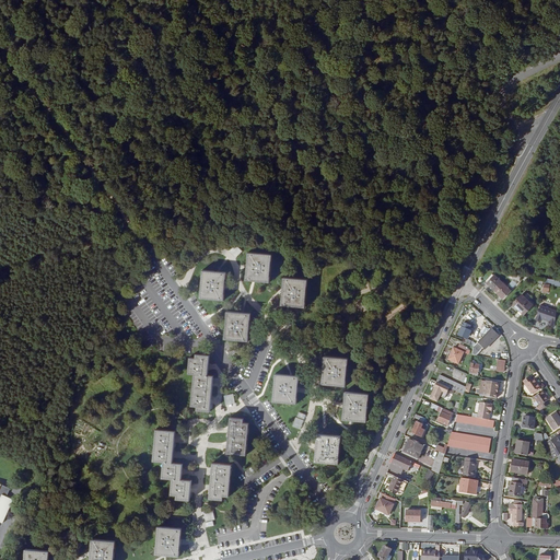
[(236,258),(242,252),(236,245),(230,252),(236,258)]
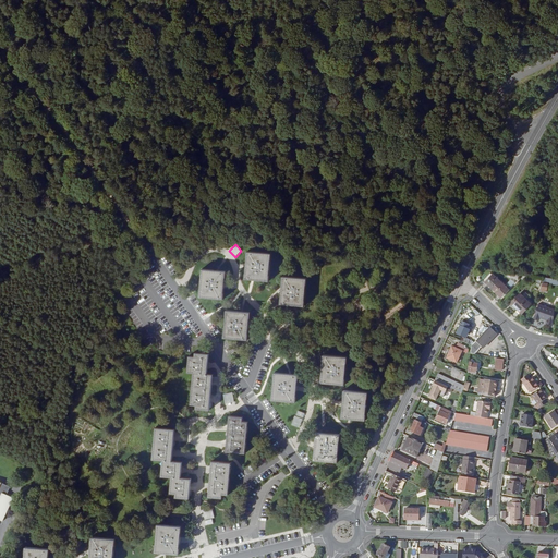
[(247,252),(245,279),(269,281),(271,254),(247,252)]
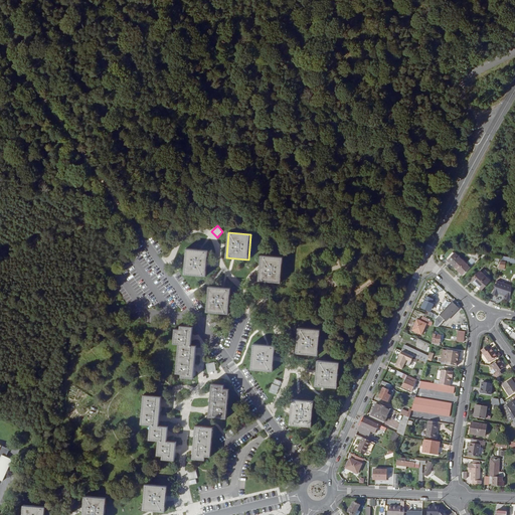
[(187,248),(184,275),(206,277),(208,250),(187,248)]
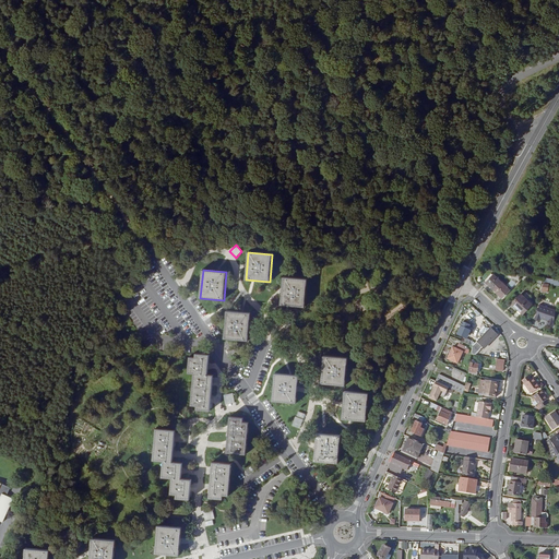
[(510,289),(494,274),(486,283),(502,298),(510,289)]
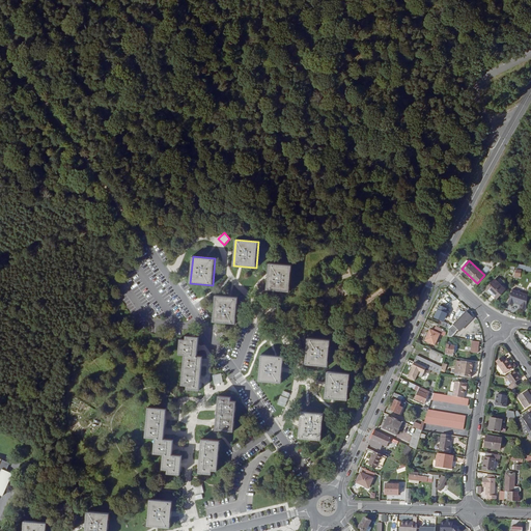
[(291,264),(270,263),(268,289),(289,291),(291,264)]
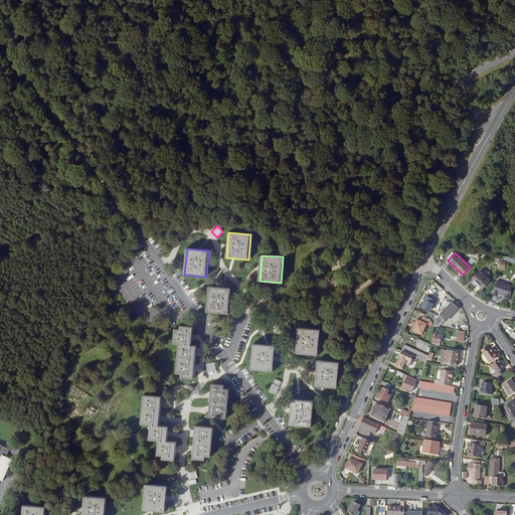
[(504,270),(504,268),(514,269),(514,263),(505,262),(506,256),(503,256),(498,269),(504,270)]
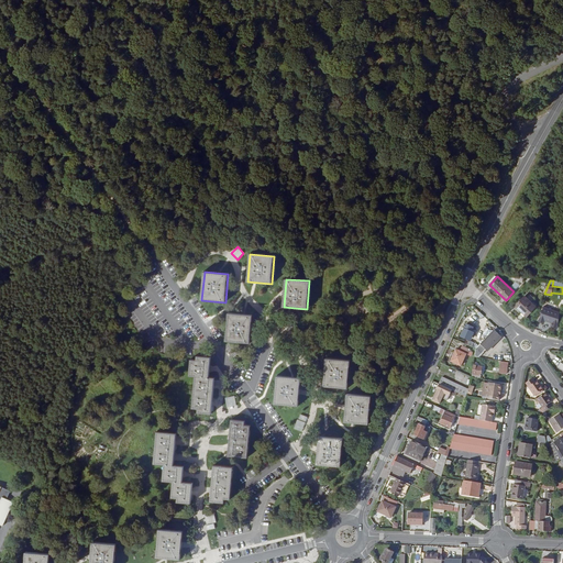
[(361,289),(363,296),(371,294),(370,287),(361,289)]
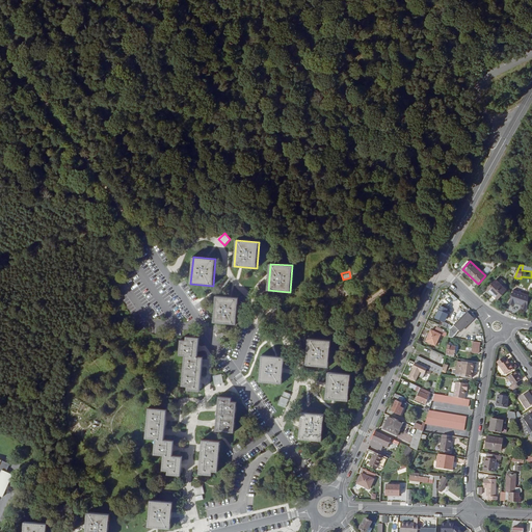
[(497,280),(487,290),(498,299),(507,290),(497,280)]
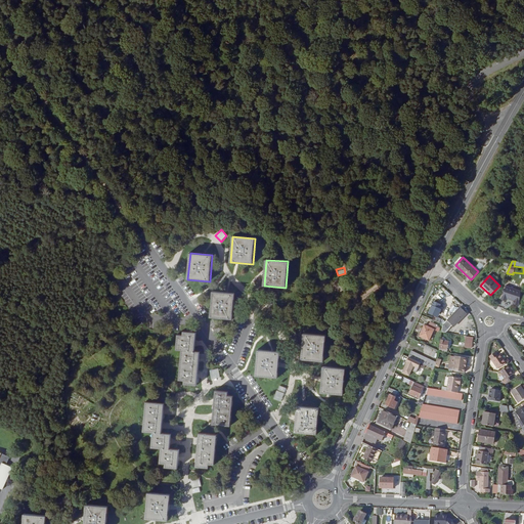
[(513,303),(519,305),(521,291),(506,286),(501,300),(506,301),(507,299),(514,301),(513,303)]
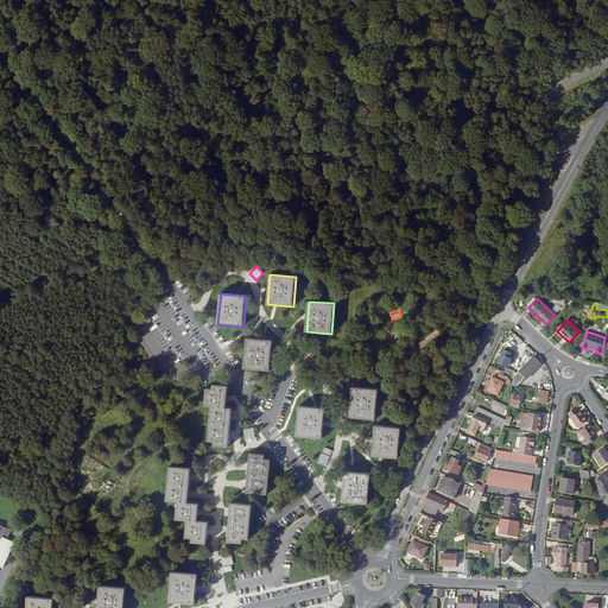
[(273,340),(247,339),(245,368),(271,371),(273,340)]
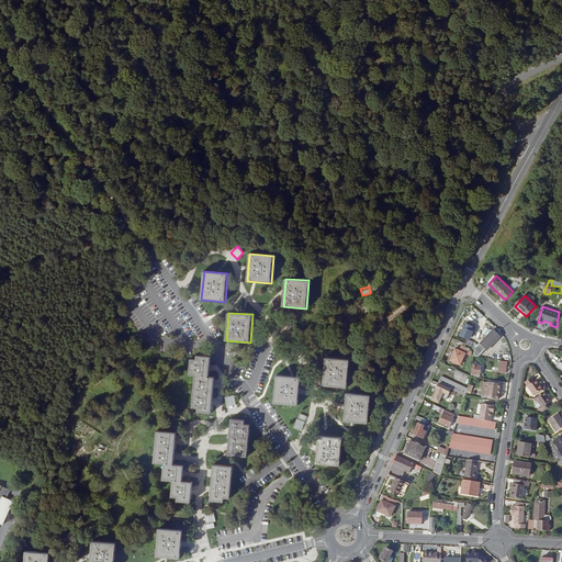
[(470,321),(467,327),(476,333),(480,325),(475,324),(470,321)]
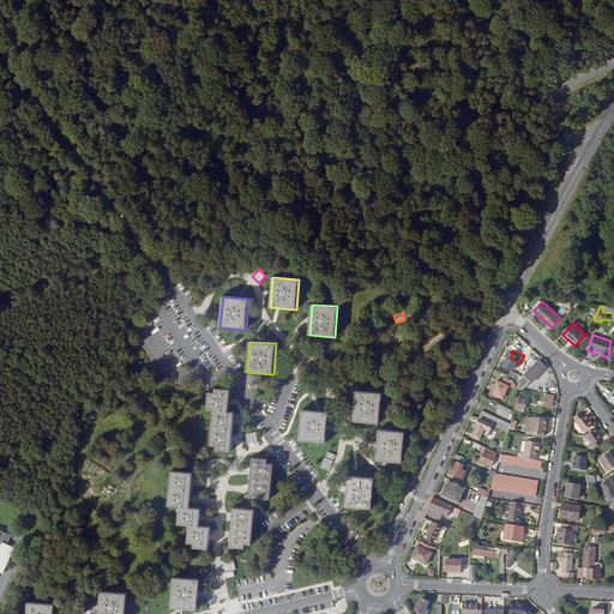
[(517,362),(506,357),(501,367),(512,372),(517,362)]
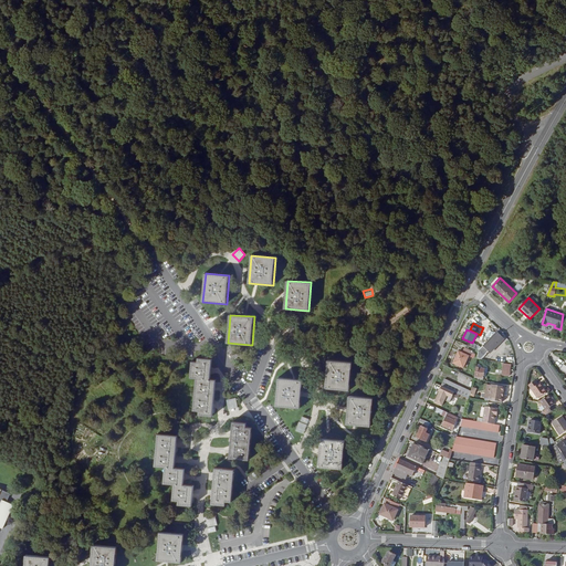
[(498,332),(495,334),(492,336),(482,347),(479,350),(478,359),(483,359),(504,338),(498,332)]
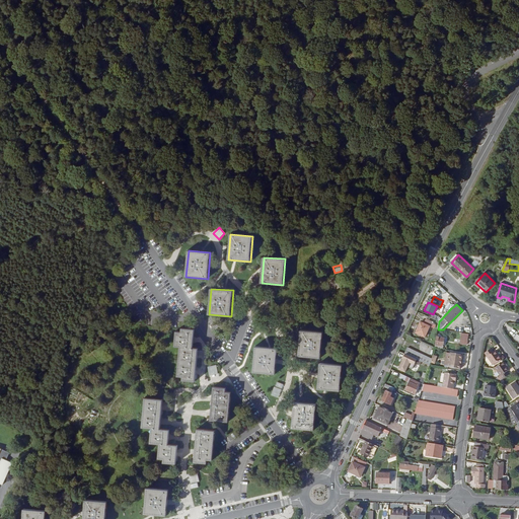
[(417,334),(425,338),(430,327),(432,327),(434,323),(427,319),(425,323),(421,322),(417,334)]
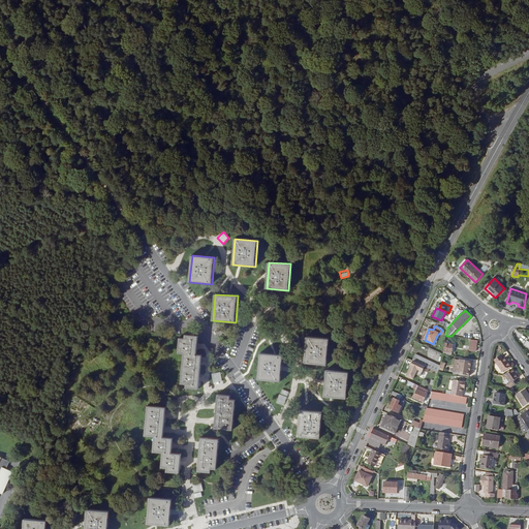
[(179,352),(184,353),(196,354),(198,336),(191,335),(191,331),(186,330),(185,338),(180,338),(179,352)]
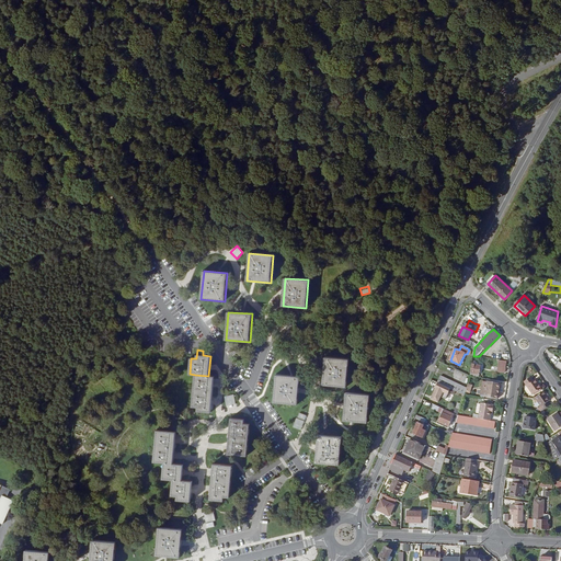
[(325,357),(323,385),(346,387),(350,359),(325,357)]
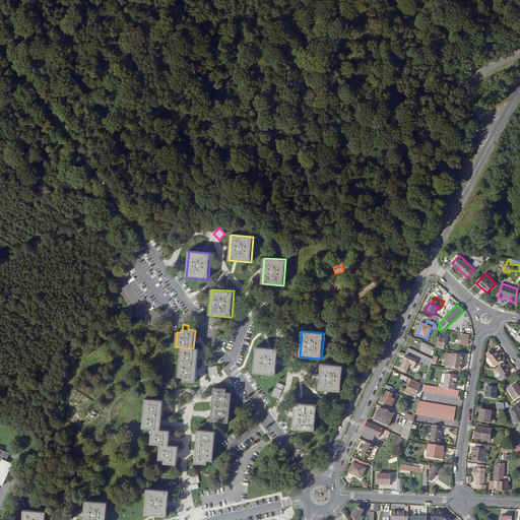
[(438,338),(436,348),(444,349),(446,339),(438,338)]
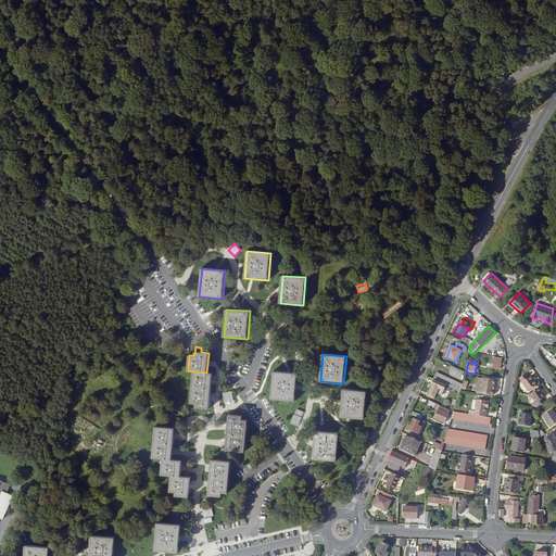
[(213,374),(206,373),(193,371),(190,403),(197,403),(196,407),(210,408),(213,374)]
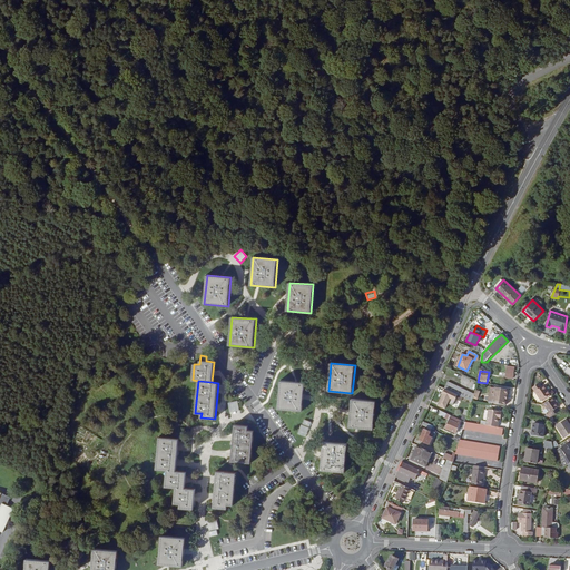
[(305,383),(281,381),(278,409),(303,411),(305,383)]
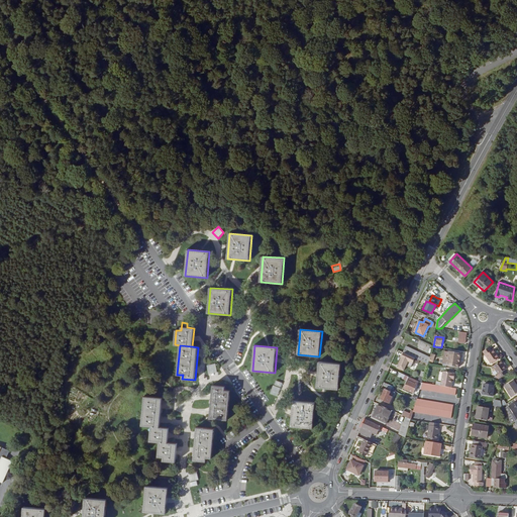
[(406,346),(404,352),(428,365),(430,357),(406,346)]
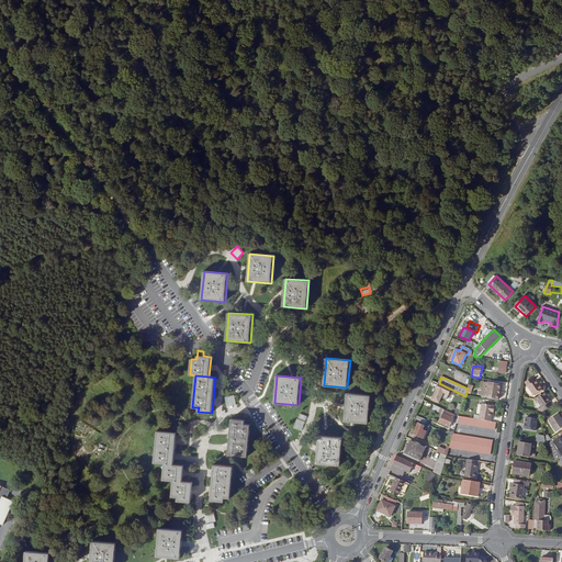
[(535,395),(543,389),(537,380),(535,381),(532,378),(526,382),(535,395)]
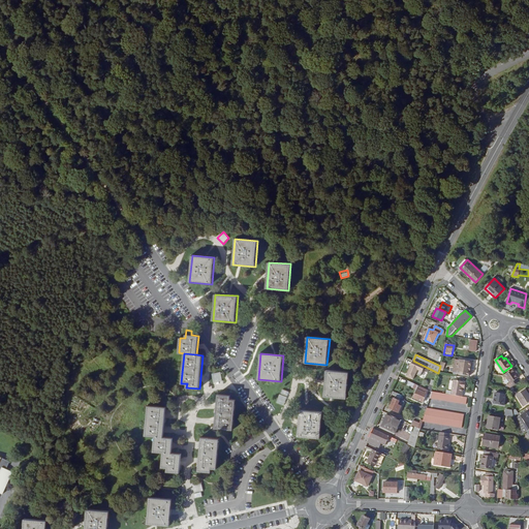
[(469,376),(472,362),(460,360),(460,361),(456,360),(454,372),(458,373),(458,374),(469,376)]
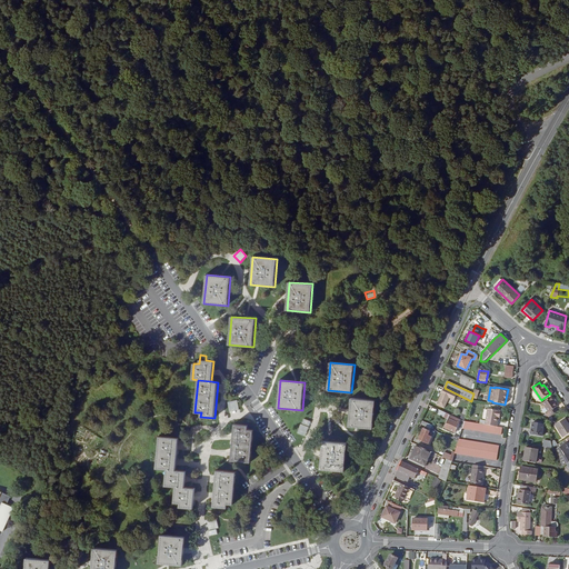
[(438,406),(443,408),(447,401),(452,403),(457,395),(445,388),(441,393),(442,395),(438,406)]
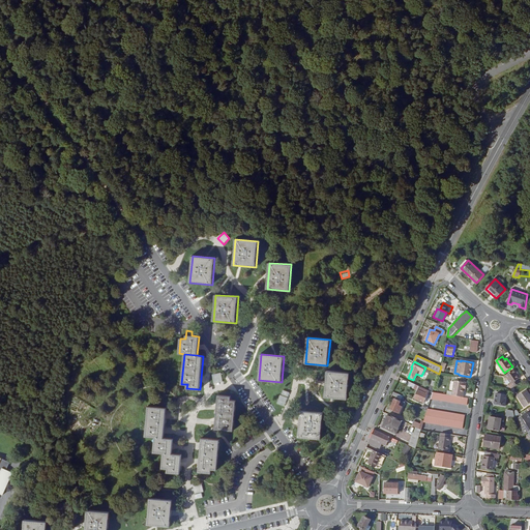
[(508,385),(511,388),(521,382),(518,379),(521,377),(514,369),(505,375),(511,383),(508,385)]
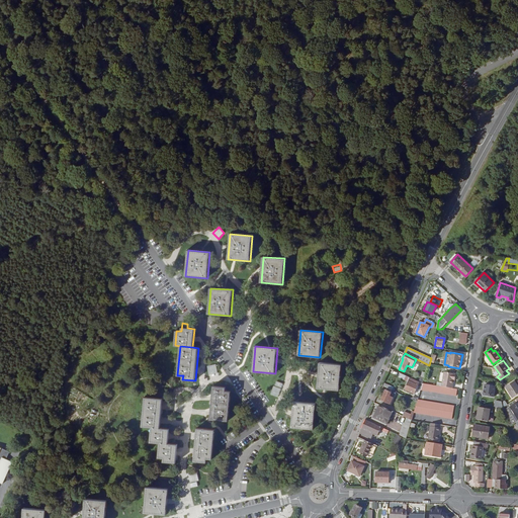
[(320,362),(317,389),(339,391),(342,364),(320,362)]
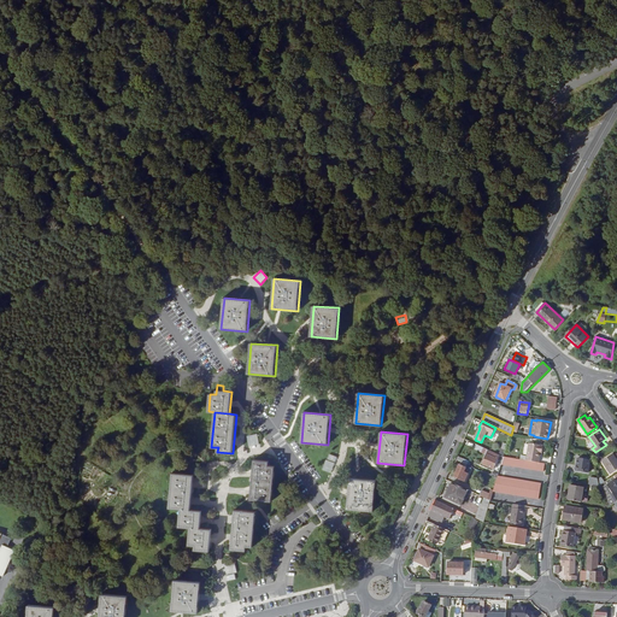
[(253,445),(258,445),(258,434),(247,435),(248,450),(254,448),(253,445)]
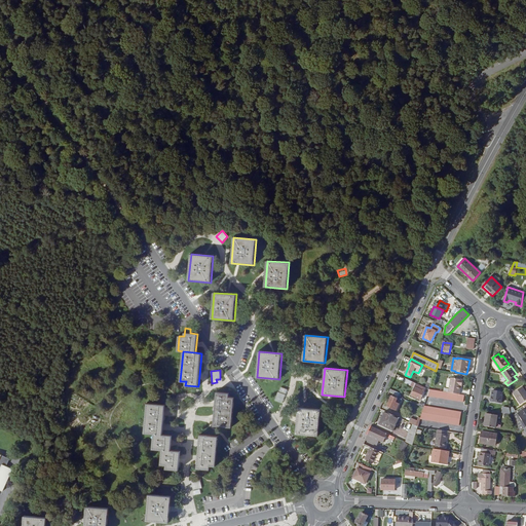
[(463,380),(451,378),(449,392),(459,395),(460,386),(461,386),(463,380)]
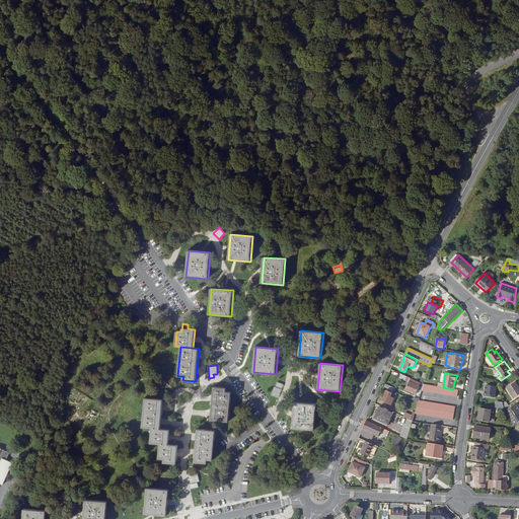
[(412,379),(406,390),(416,395),(421,383),(412,379)]
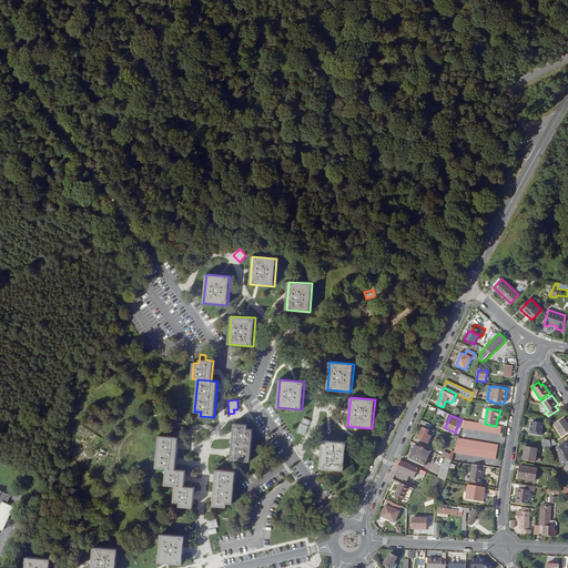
[(302,417),(296,433),(305,436),(311,421),(302,417)]
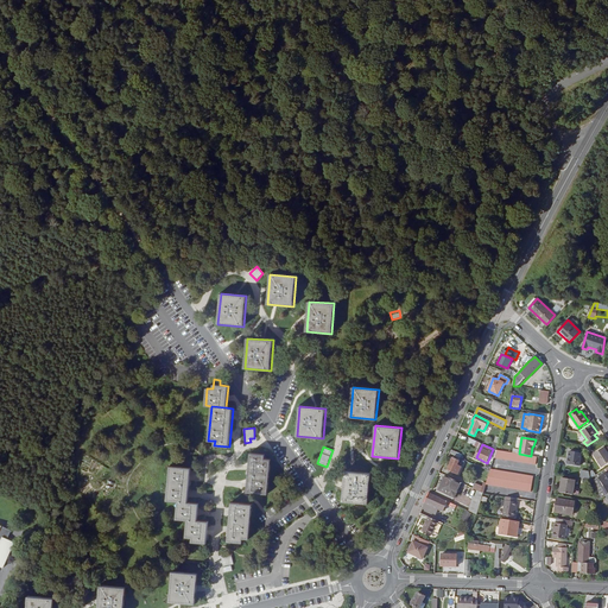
[(594,455),(602,468),(607,463),(607,454),(605,448),(594,455)]
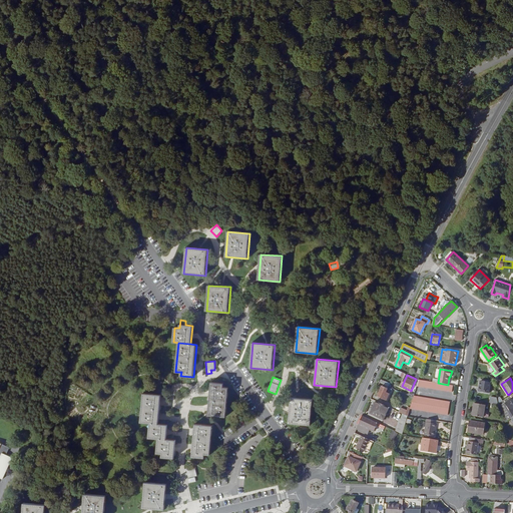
[(417,388),(452,394),(454,386),(419,380),(417,388)]
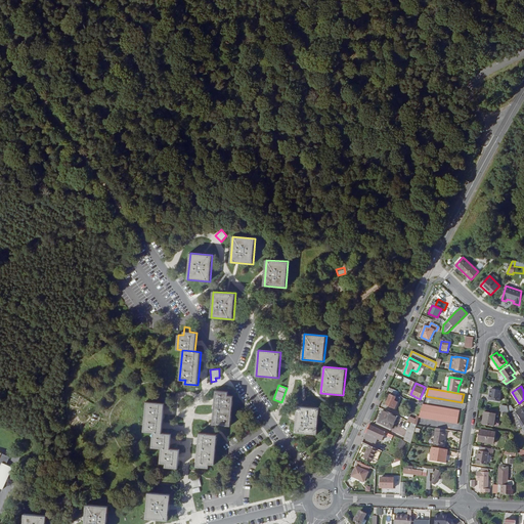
[(491,400),(499,402),(501,391),(491,389),(490,397),(491,397),(491,400)]
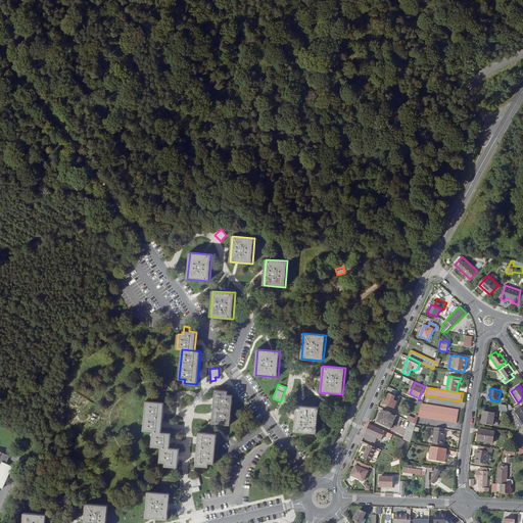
[(216,390),(212,423),(231,425),(234,395),(228,394),(229,391),(216,390)]
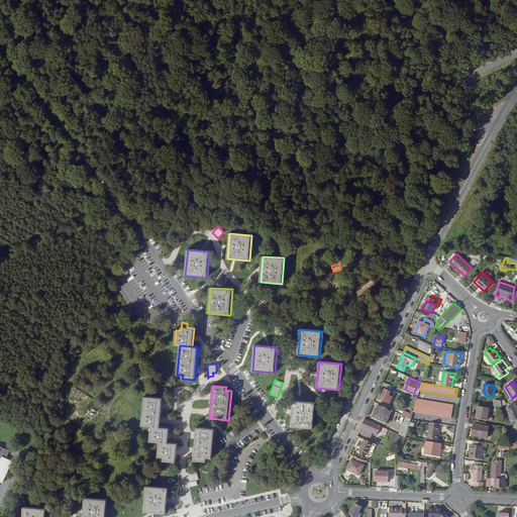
[(385,390),(381,400),(390,404),(393,397),(389,396),(392,390),(387,388),(386,390),(385,390)]
